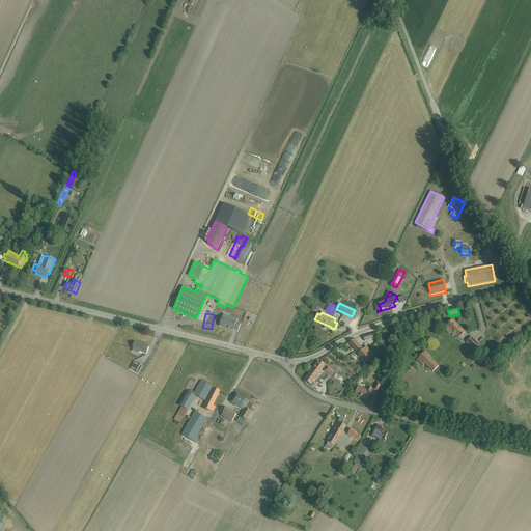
[(223,314),(219,326),(233,331),(233,330),(238,331),(241,325),(236,323),(238,319),(223,314)]
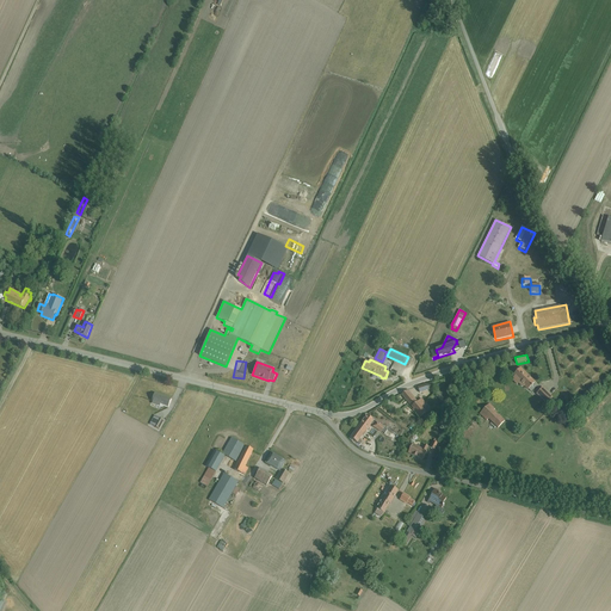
[(536,386),(522,370),(513,377),(514,378),(512,381),(518,387),(519,384),(524,389),(526,388),(529,392),(536,386)]
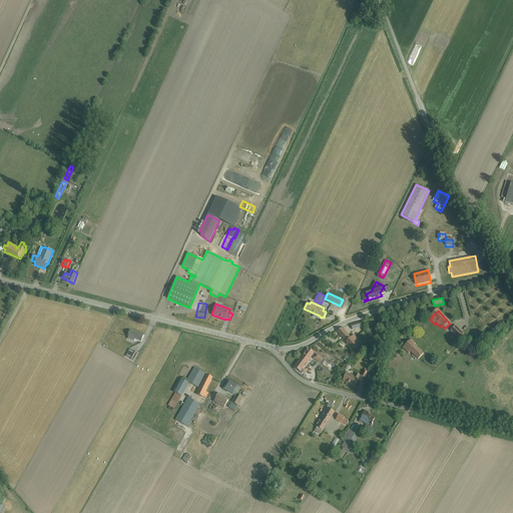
[(464,335),(456,326),(450,332),(458,340),(464,335)]
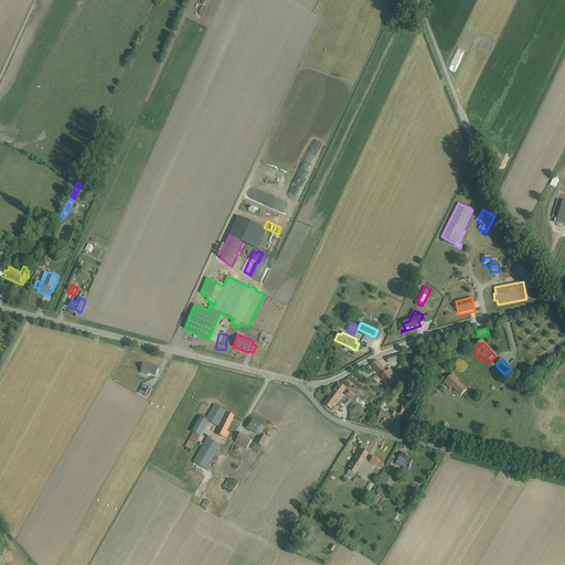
[(377,361),(371,365),(381,377),(382,379),(382,381),(384,380),(388,386),(395,382),(392,377),(395,374),(390,369),(386,372),(377,361)]
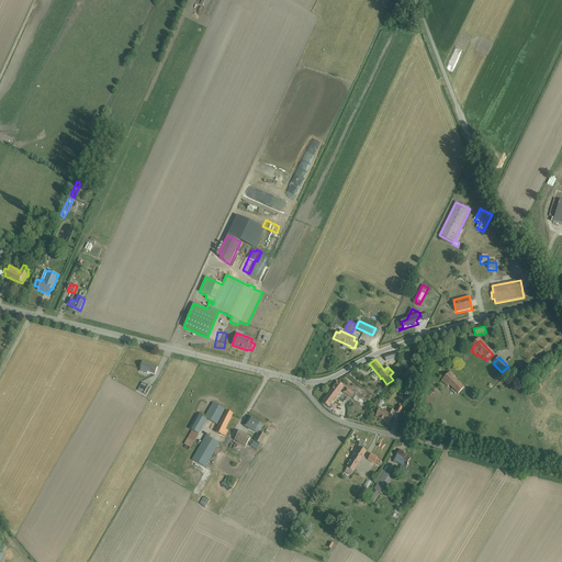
[(141,369),(139,371),(147,373),(148,371),(155,373),(158,368),(143,361),(141,368),(141,369)]
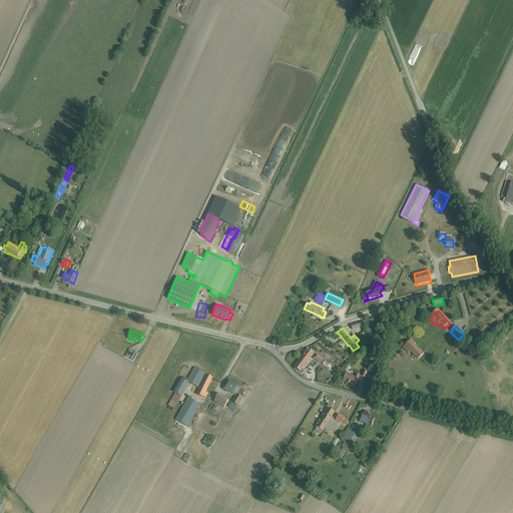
[(418,363),(425,355),(410,341),(403,348),(418,363)]
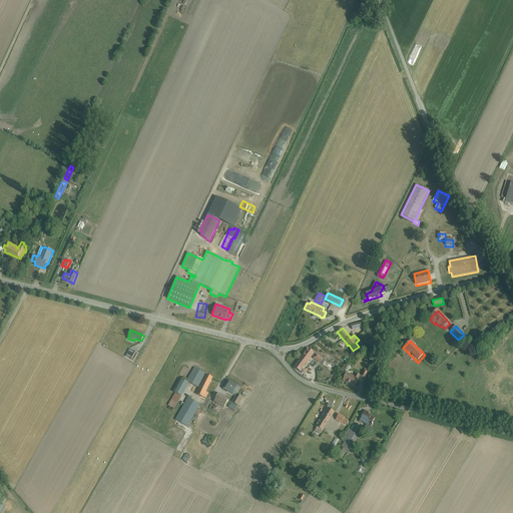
[(129,349),(125,356),(133,361),(137,353),(129,349)]
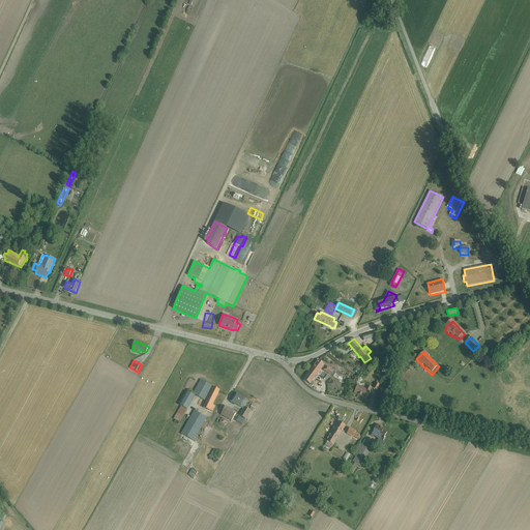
[(310,384),(312,382),(322,367),(323,369),(325,366),(324,365),(325,364),(318,360),(303,380),(310,384)]
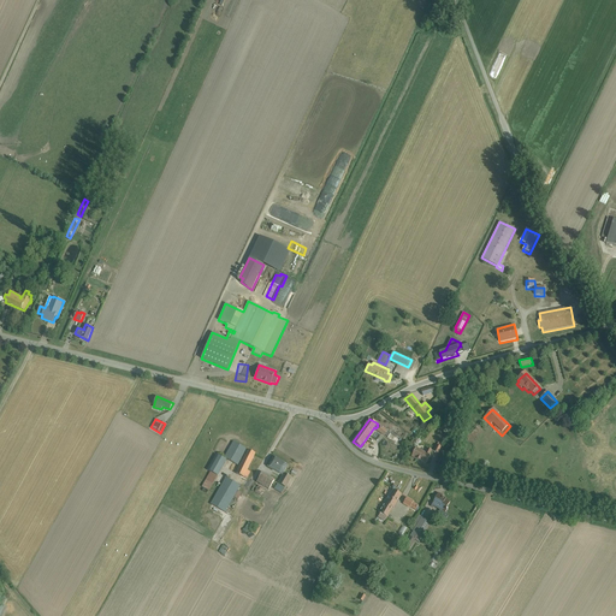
[(380,426),(377,431),(388,438),(391,433),(380,426)]
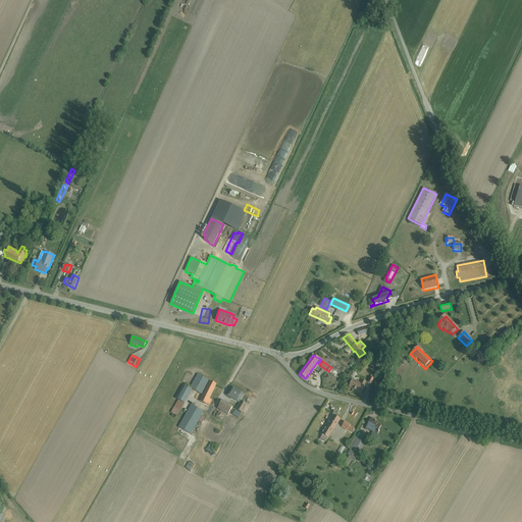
[(198,374),(190,387),(202,395),(209,380),(198,374)]
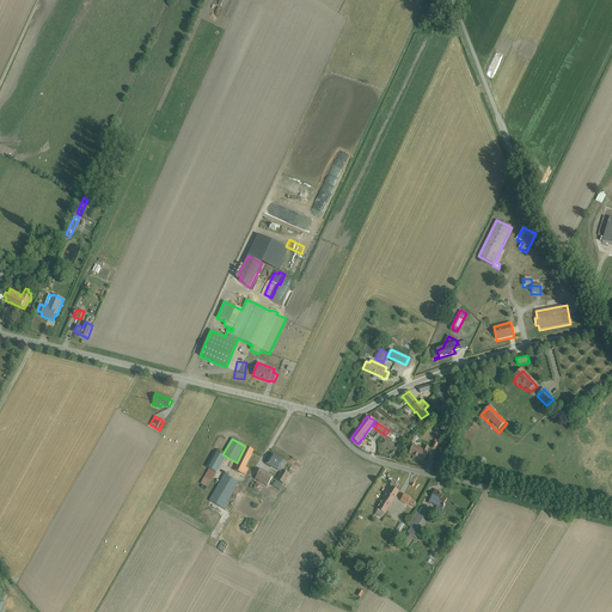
[(414,445),(409,454),(423,461),(429,447),(424,445),(423,450),(414,445)]
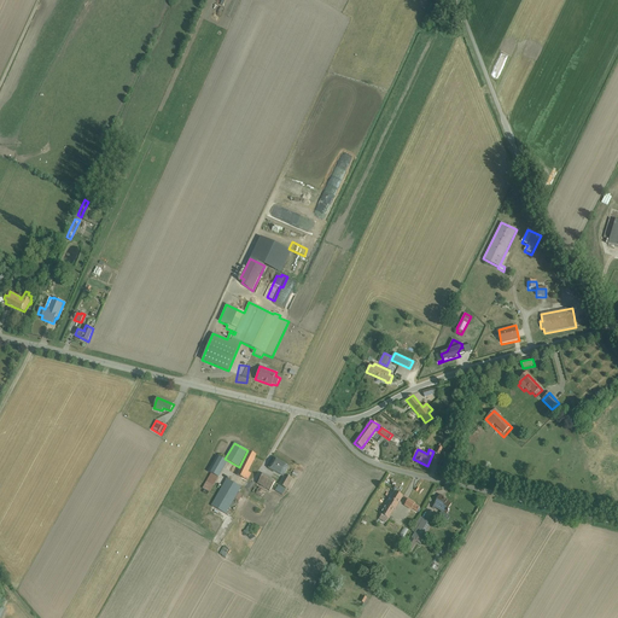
[(249,452),(237,476),(248,481),(251,473),(248,472),(256,455),(249,452)]
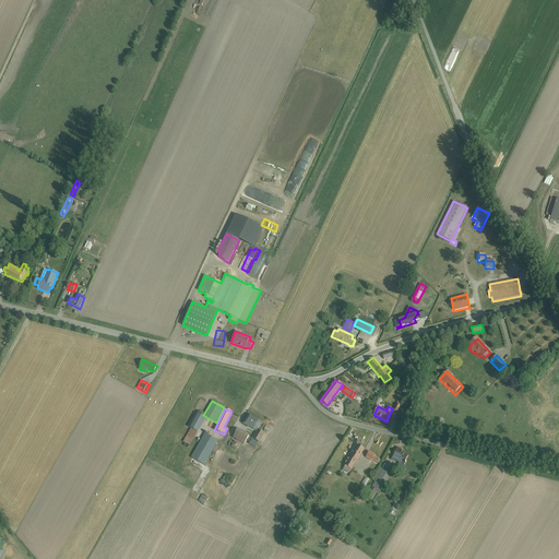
[(191,428),(183,442),(190,445),(205,418),(197,413),(188,427),(191,428)]
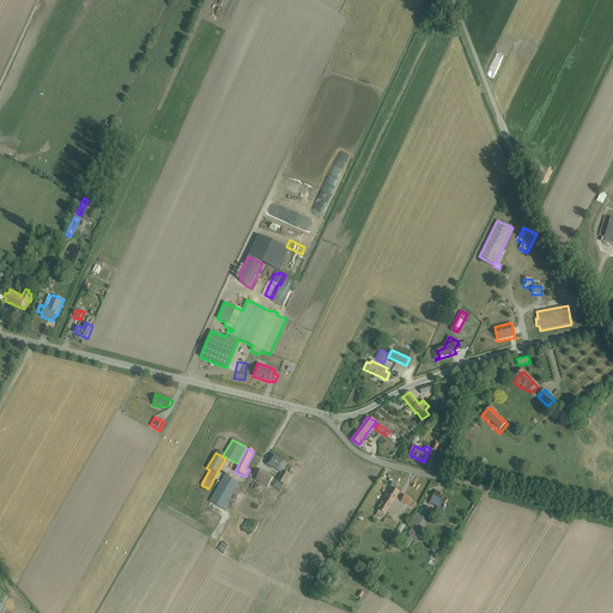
[(272,454),(266,465),(281,473),(287,462),(272,454)]
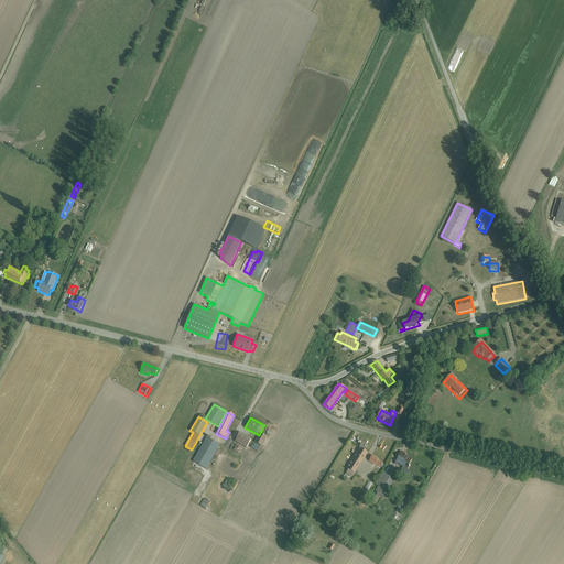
[(237,445),(234,451),(237,453),(240,447),(242,448),(243,447),(246,448),(251,440),(240,433),(235,442),(238,444),(237,445)]
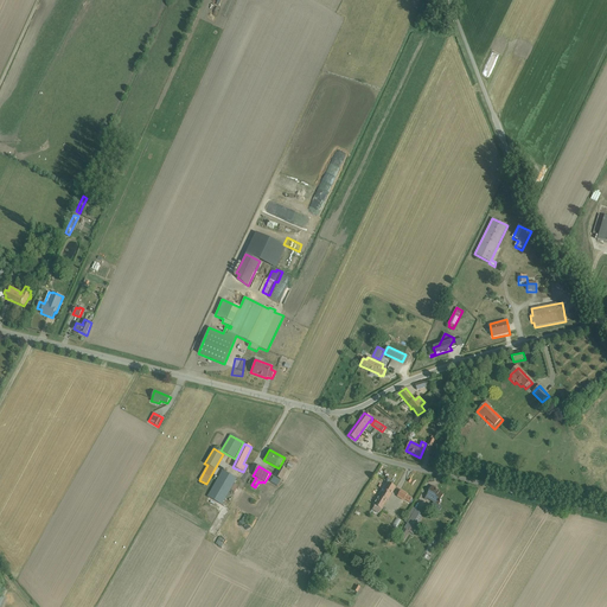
[(280,466),(274,475),(281,480),(287,471),(280,466)]
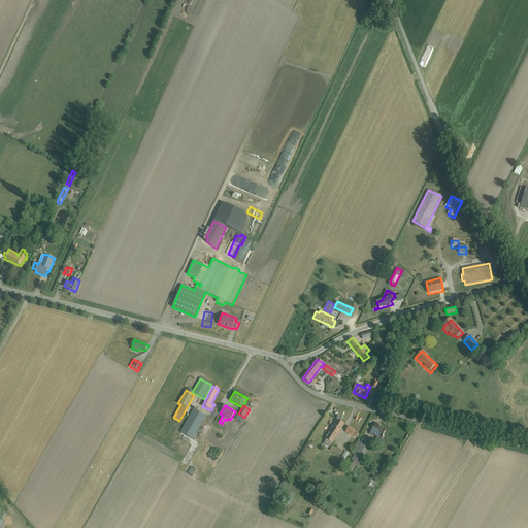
[(194,409),(180,432),(193,439),(206,417),(194,409)]
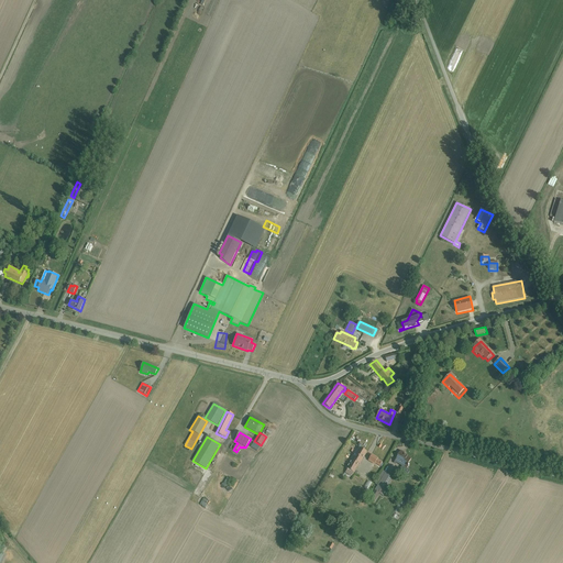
[(254,442),(251,448),(257,451),(261,446),(254,442)]
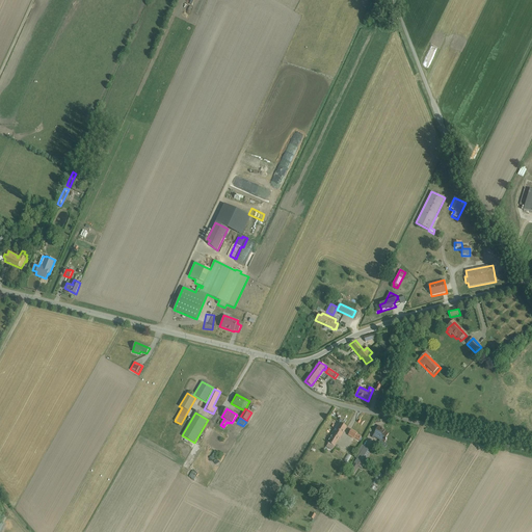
[(328,444),(335,447),(340,439),(341,439),(347,427),(341,423),(328,444)]
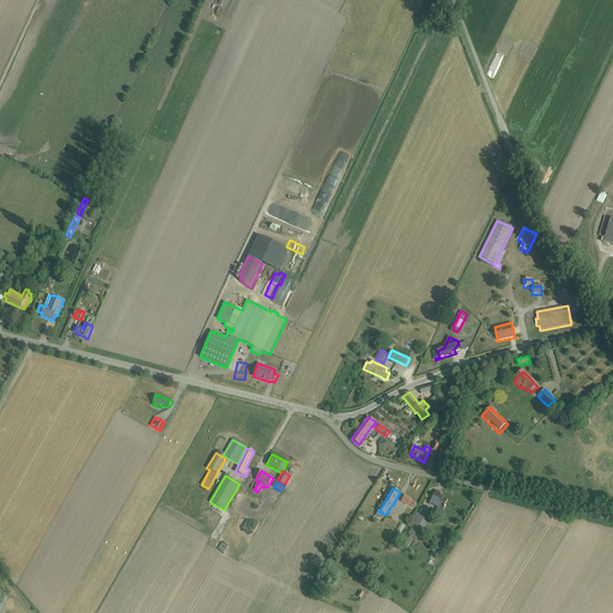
[(436,491),(429,504),(431,505),(432,504),(438,508),(436,511),(436,513),(443,516),(444,516),(445,515),(445,514),(445,511),(442,509),(448,499),(439,495),(441,493),(436,491)]
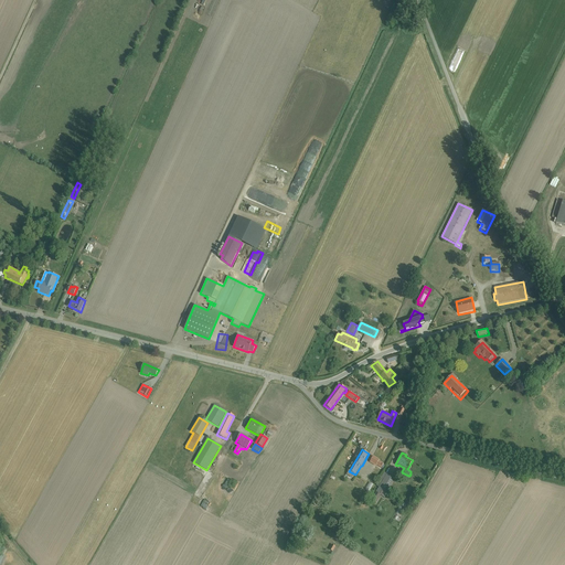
[(373,456),(369,462),(376,466),(376,465),(382,468),(384,465),(379,461),(380,460),(373,456)]
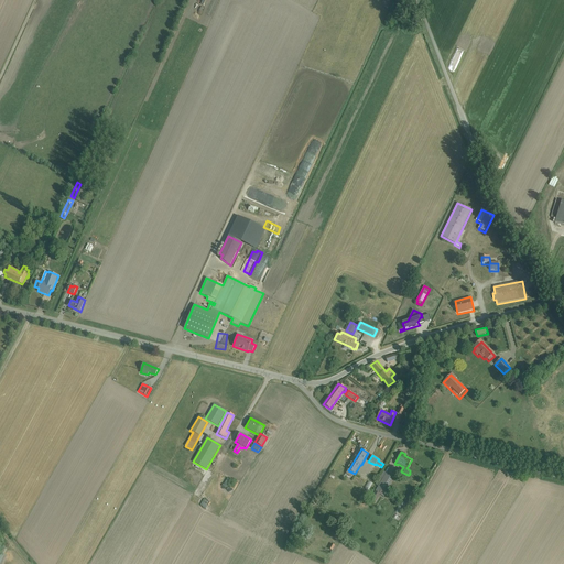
[(379,487),(370,499),(376,502),(380,495),(386,498),(389,492),(386,491),(393,478),(387,473),(386,475),(382,473),(378,480),(380,483),(378,486),(379,487)]
